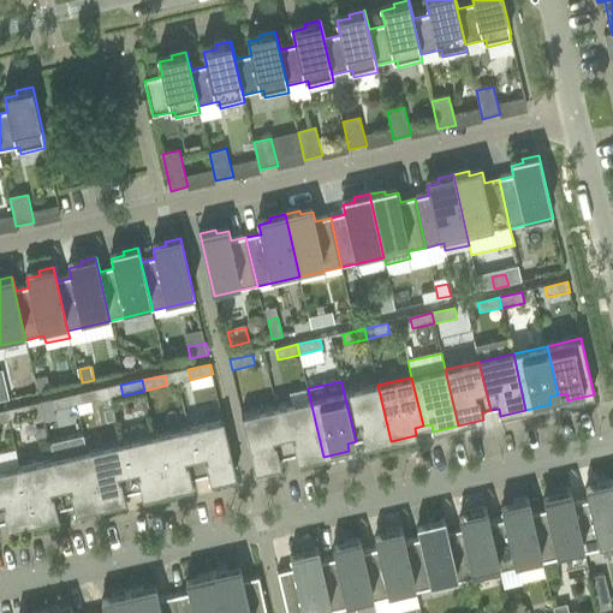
[(378,385),(344,393),(356,441),(364,440),(365,447),(391,441),(378,385)]
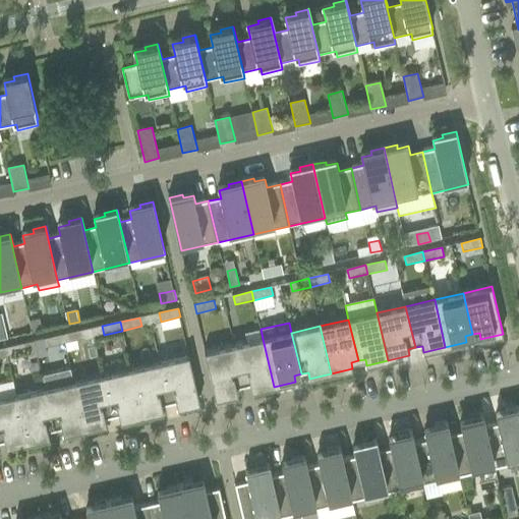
[(82,331),(63,335),(65,344),(84,339),(82,331)]
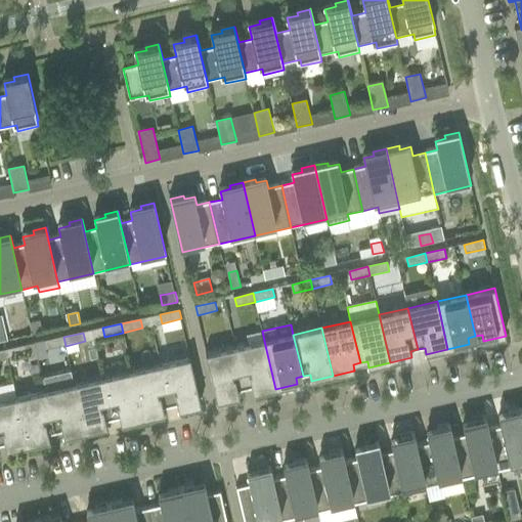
[(66,346),(63,337),(45,341),(47,350),(66,346)]
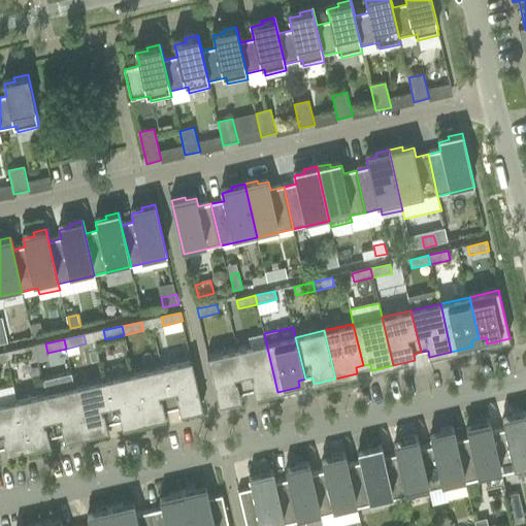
[(266,343),(237,351),(248,392),(254,391),(256,397),(277,392),(266,343)]
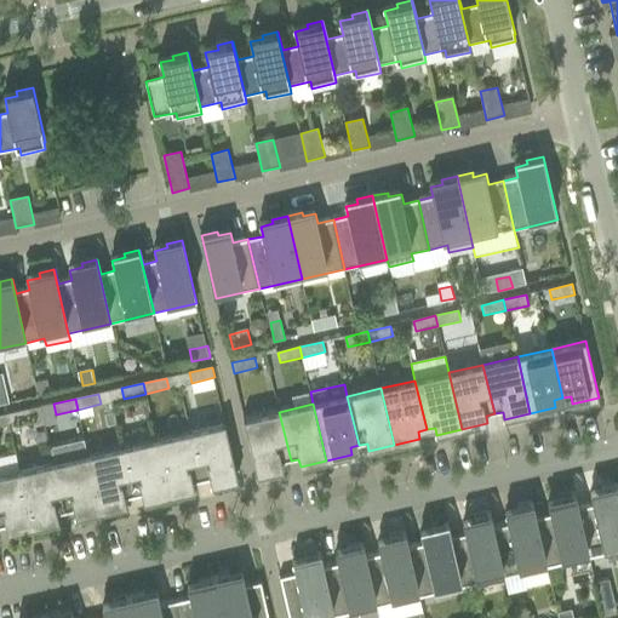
[(30,410),(7,415),(10,425),(33,419),(30,410)]
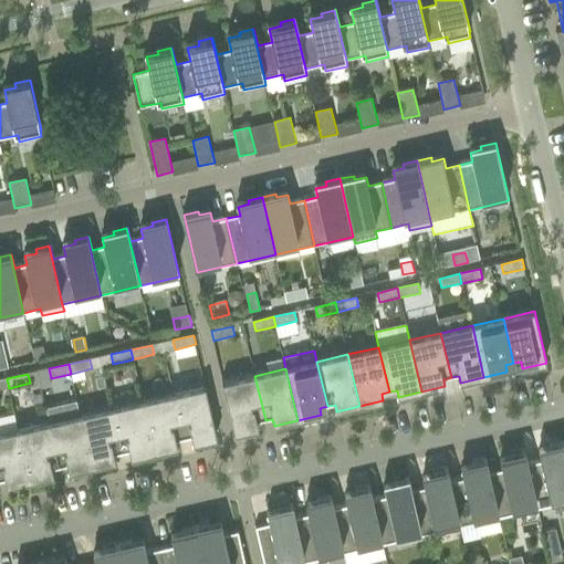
[(265,420),(254,376),(222,383),(235,435),(259,429),(257,423),(265,420)]
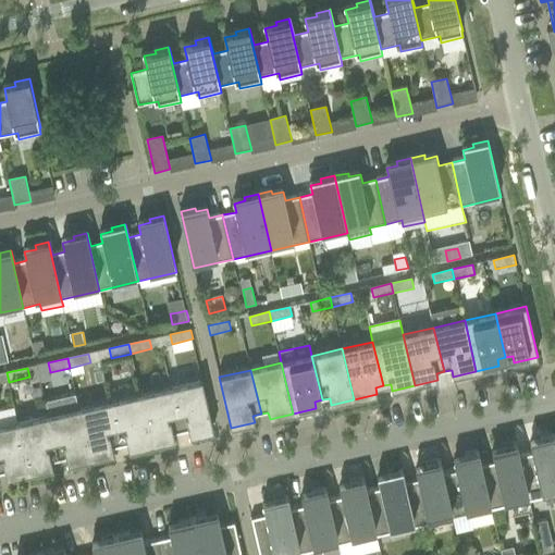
[(202,381),(171,387),(182,432),(188,430),(190,436),(214,431),(202,381)]
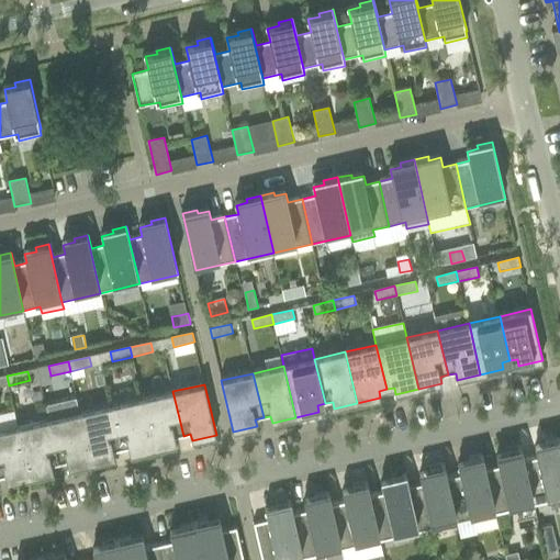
[(172,391),(142,399),(154,450),(177,445),(176,437),(183,436),(172,391)]
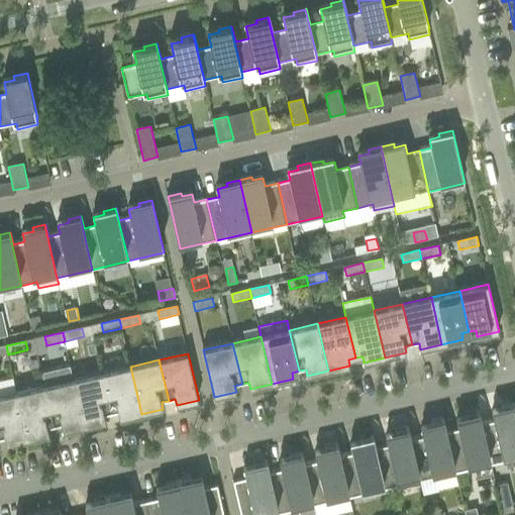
[(71,367),(42,373),(45,386),(55,427),(62,425),(64,432),(85,427),(74,380),(71,367)]
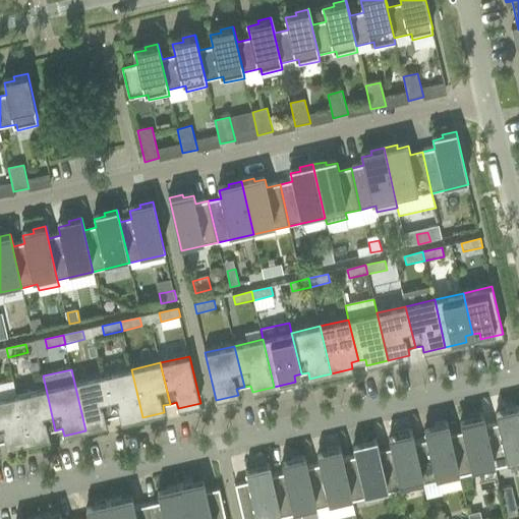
[(131,369),(103,376),(112,417),(119,415),(121,421),(142,417),(131,369)]
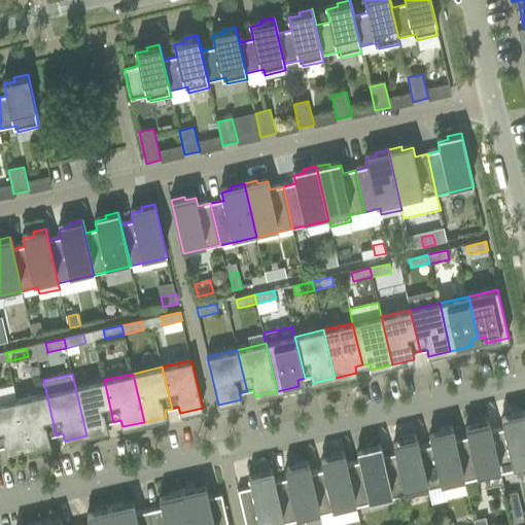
[(104,380),(75,387),(86,435),(108,430),(107,423),(113,422),(104,380)]
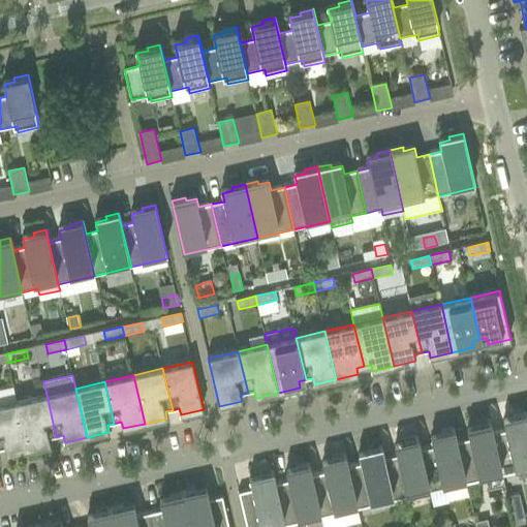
[(47,395),(18,402),(29,450),(51,445),(49,438),(56,437),(47,395)]
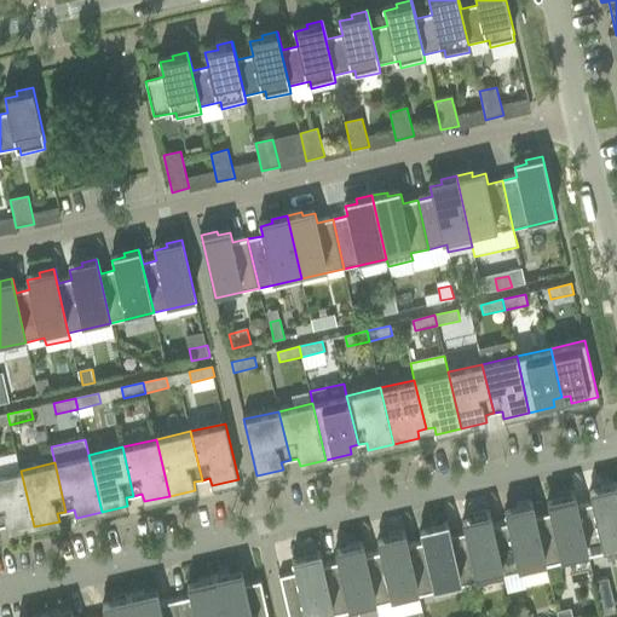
[(21,471),(0,474),(0,526),(6,525),(9,532),(34,526),(21,471)]
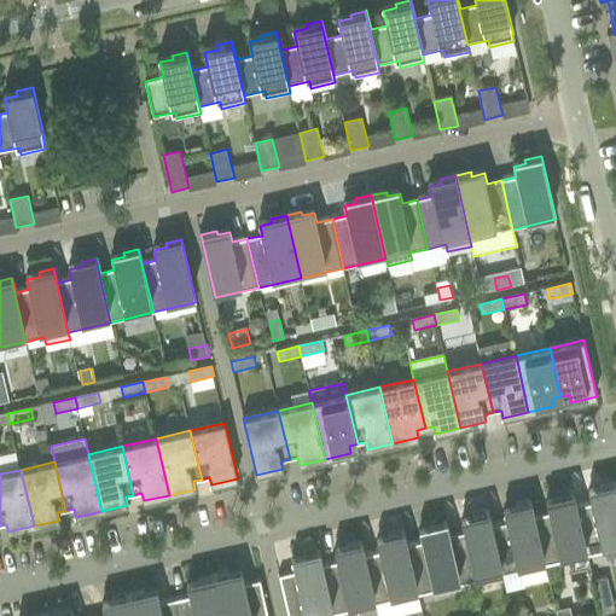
[(574,493),(588,556),(615,548),(615,482),(600,486),(602,490),(590,493),(592,503),(577,506),(574,493)]
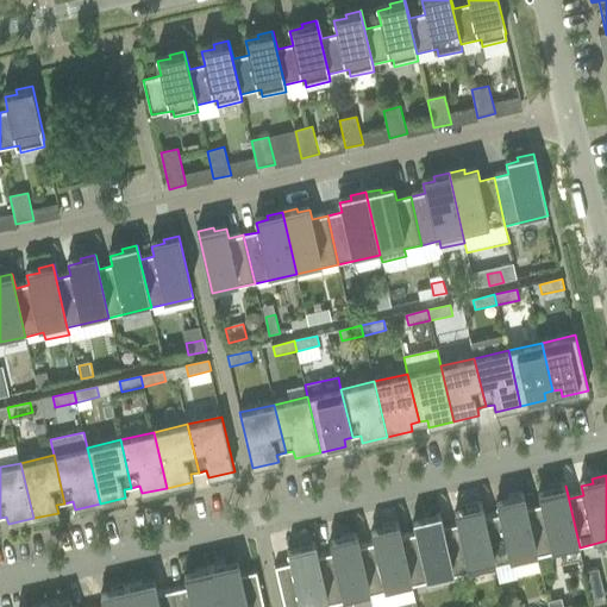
[(524,495),(538,557),(580,548),(565,486),(550,489),(551,493),(539,495),(542,506),(527,508),(524,495)]
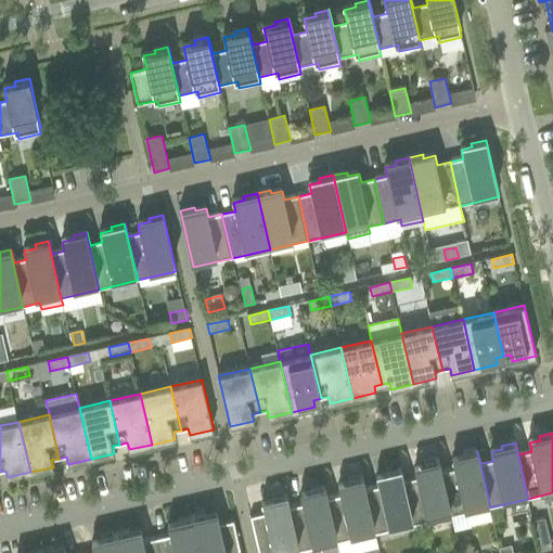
[(439,460),(438,460),(452,516),(468,513),(470,519),(491,514),(490,508),(477,451),(463,454),(464,458),(453,461),(455,470),(442,472),(439,460)]
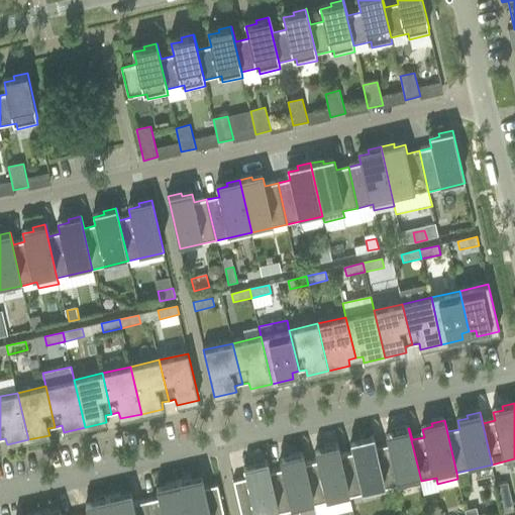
[(374,436),(373,436),(386,489),(421,481),(408,428),(396,431),(397,434),(387,437),(388,445),(377,448),(374,436)]
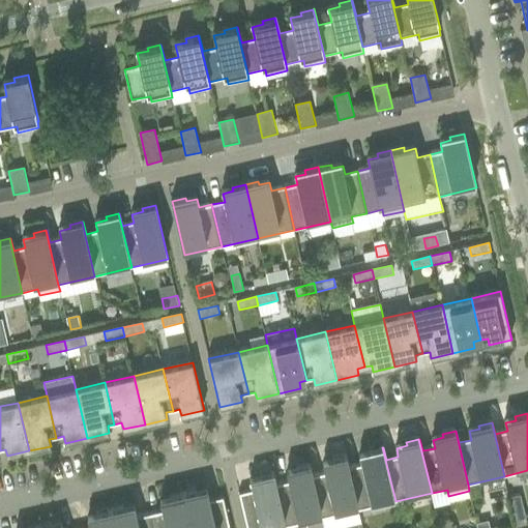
[(347,456),(346,456),(359,510),(396,501),(382,447),(370,450),(371,453),(360,457),(361,465),(350,468),(347,456)]
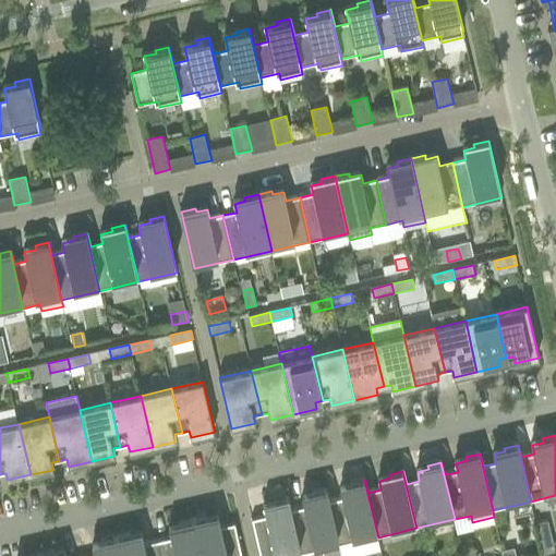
[(327,488),(326,488),(340,546),(378,538),(364,480),(351,483),(352,487),(340,490),(342,498),(330,502),(327,488)]
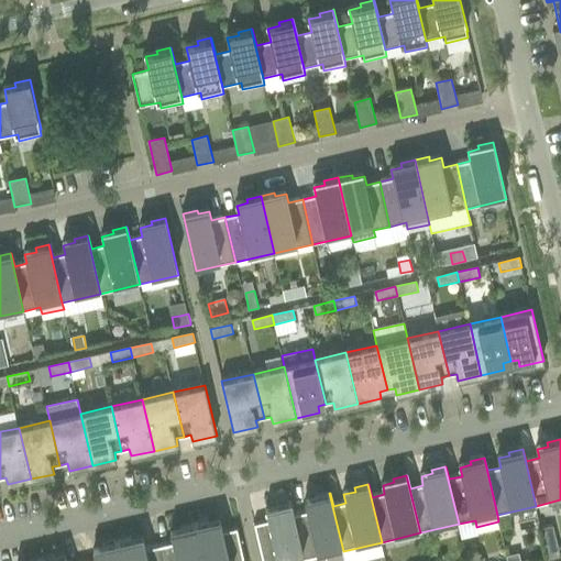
[(292,502),(290,503),(305,560),(343,551),(329,493),(316,496),(317,501),(305,503),(307,512),(295,515),(292,502)]
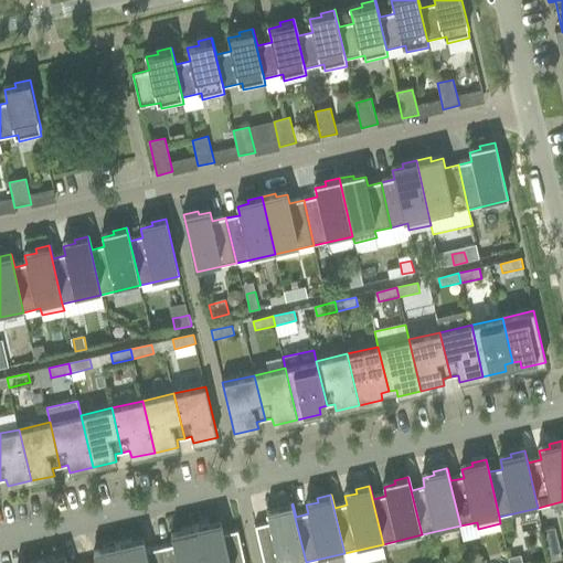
[(306,562),(291,505),(278,508),(279,511),(267,513),(269,523),(255,527),(264,562),(306,562)]
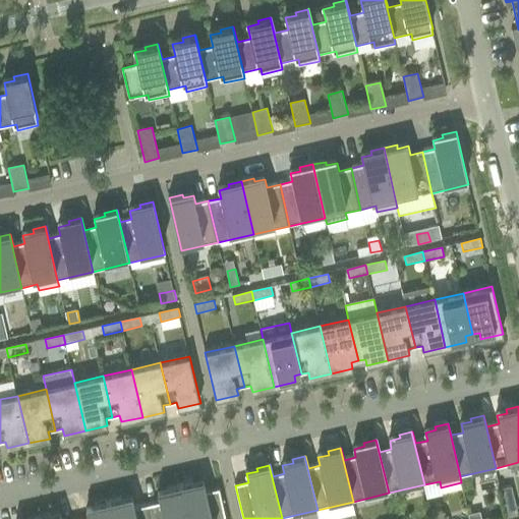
[(440,481),(424,484),(427,498),(443,495),(441,487),(440,481)]
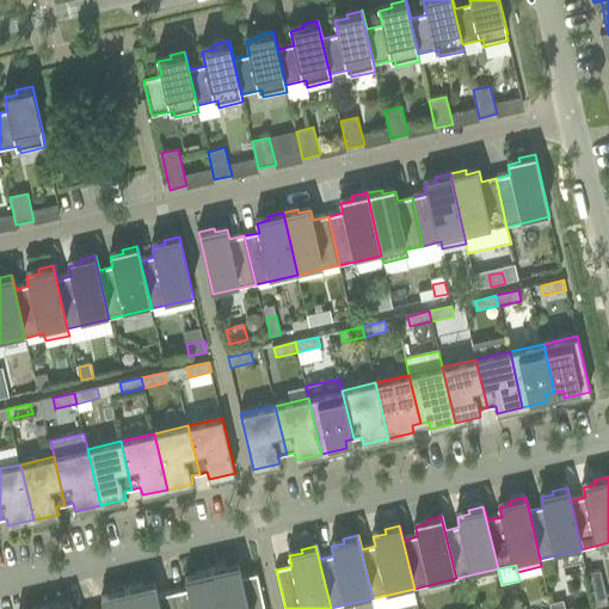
[(227,566),(211,570),(221,608),(265,608),(258,573),(243,577),(240,567),(228,570),(227,566)]
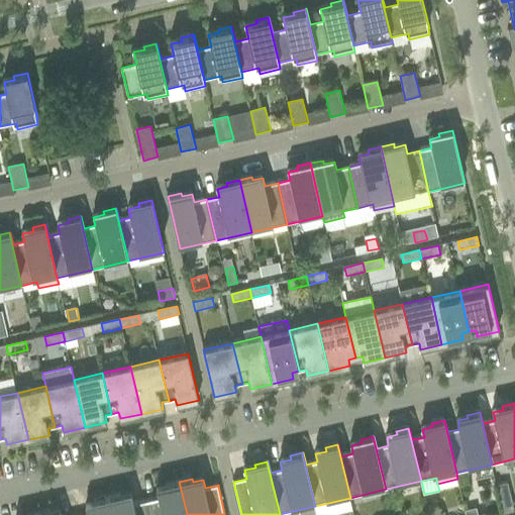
[(159,499),(146,502),(149,514),(187,514),(179,482),(167,485),(167,488),(157,491),(159,499)]
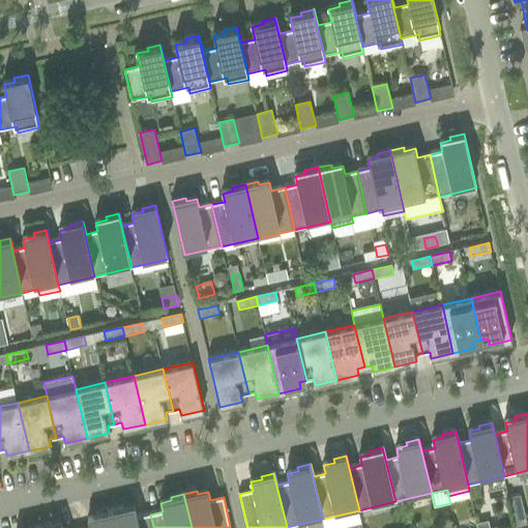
[(124,507),(111,510),(115,527),(153,527),(150,515),(138,517),(136,508),(125,511),(124,507)]
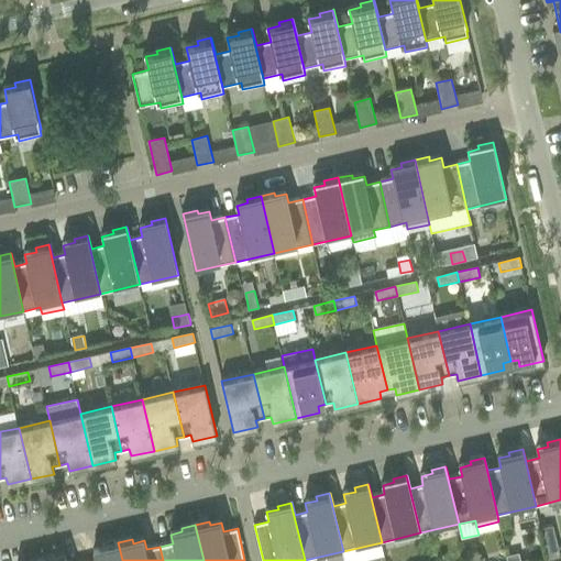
[(543,542),(548,560),(560,558),(560,553),(557,539),(543,542)]
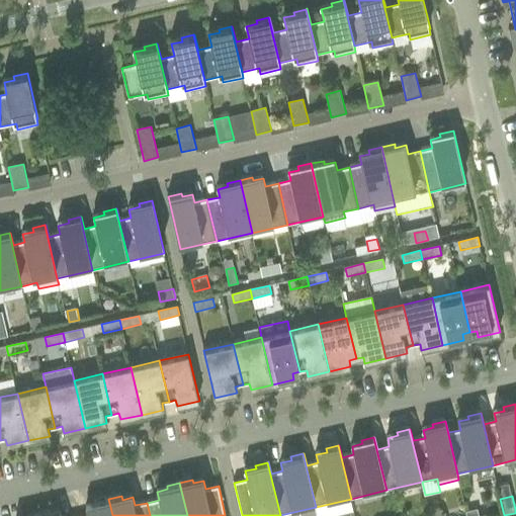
[(112,515),(108,499),(96,502),(96,505),(86,508),(88,515),(112,515)]
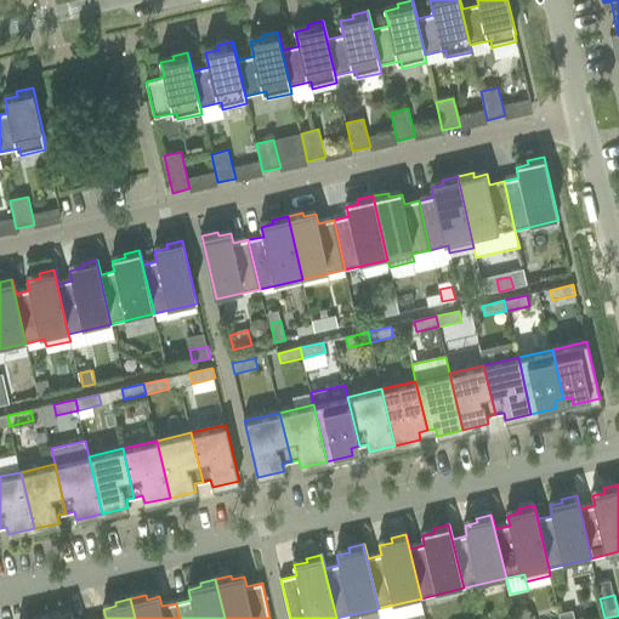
[(399,618),(425,613),(421,598),(379,608),(381,618),(399,618)]
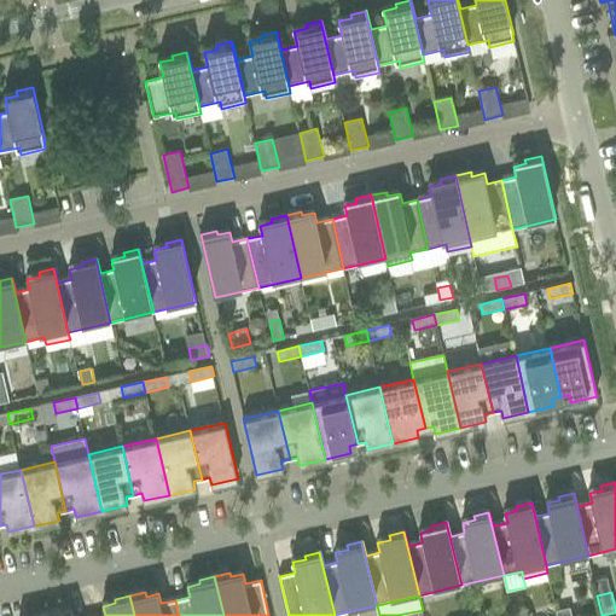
[(379,615),(377,605),(335,615),(379,615)]
